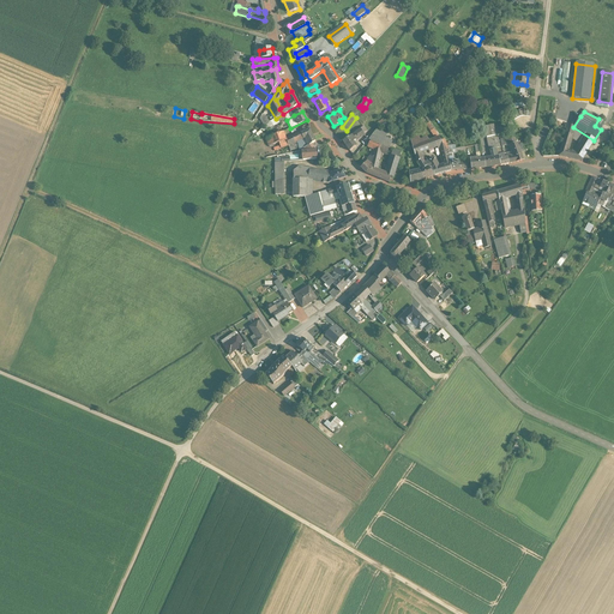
[(276,119),(270,124),(265,127),(268,132),(275,127),(274,126),(278,124),(276,119)]
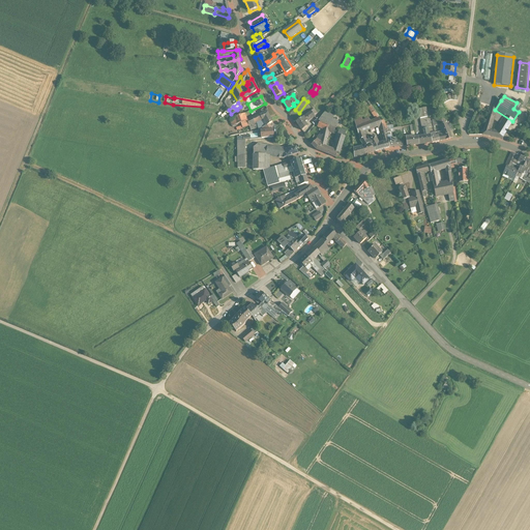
[(517,102),(513,109),(519,112),(522,106),(517,102)]
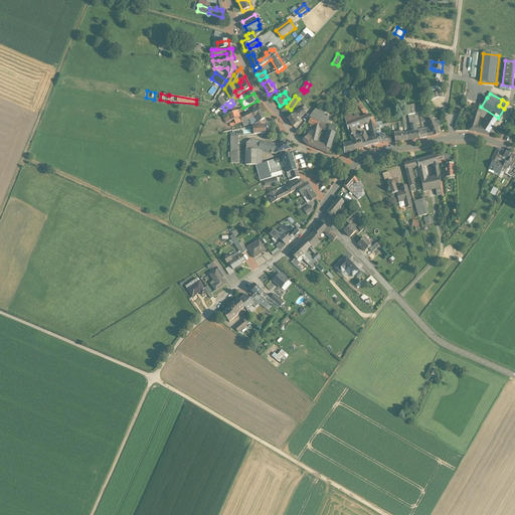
[(368,116),(360,104),(357,105),(364,117),(368,116)]
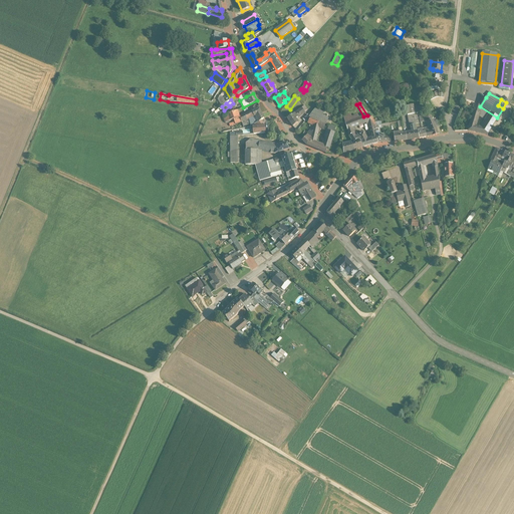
[(480,106),(476,104),(472,116),(478,117),(478,116),(486,120),(481,129),(488,133),(497,117),(480,106)]
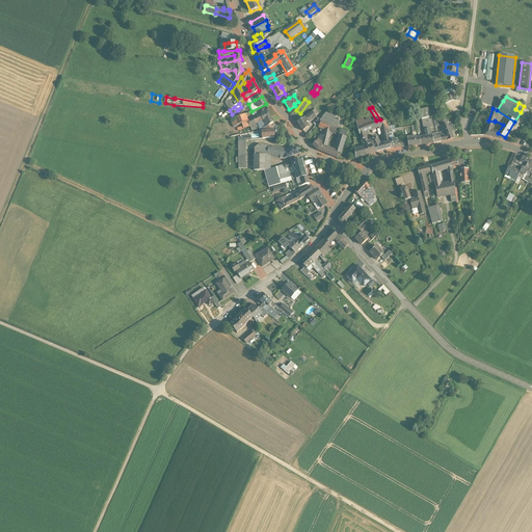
[(430,109),(427,109),(420,111),(422,120),(428,118),(429,118),(428,113),(431,112),(430,109)]
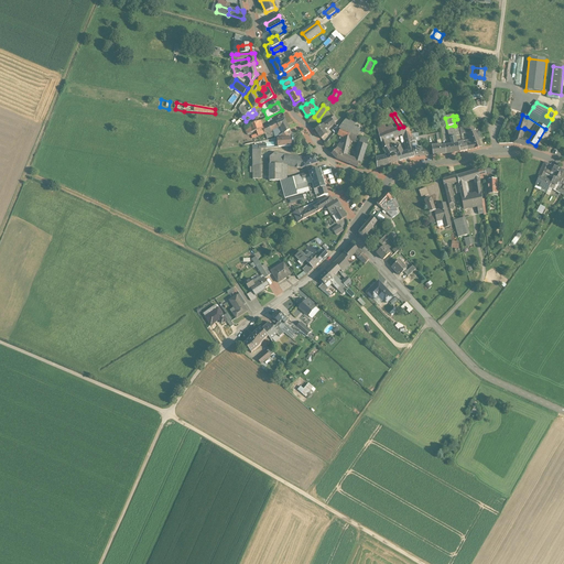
[(503,119),(496,116),(494,125),(501,127),(503,119)]
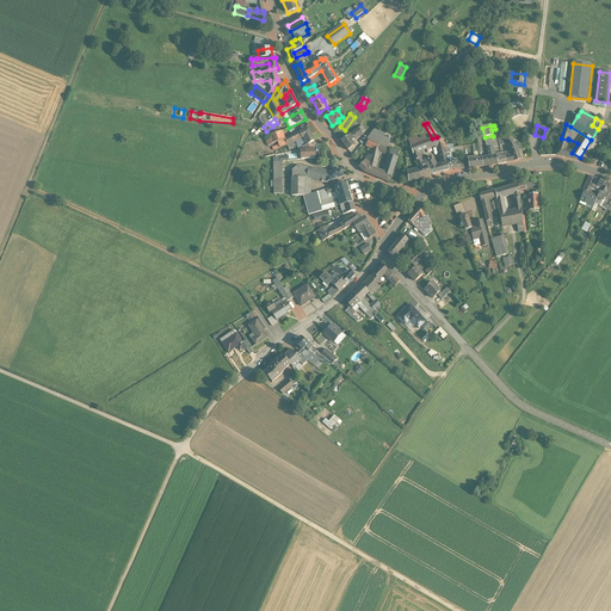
[(362,127),(350,135),(353,139),(356,137),(356,139),(363,134),(362,133),(364,130),(362,127)]
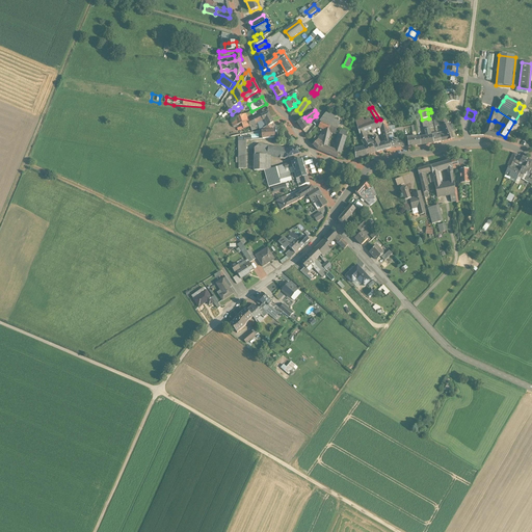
[(273,123),(269,112),(264,114),(261,115),(263,121),(265,120),(268,126),(273,123)]
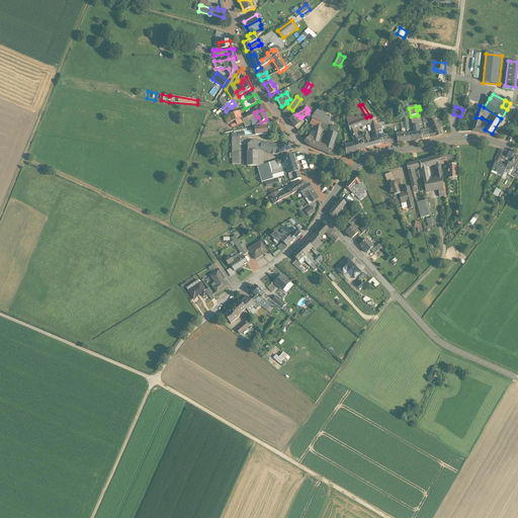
[(327,112),(318,109),(315,113),(313,116),(311,118),(327,125),(329,120),(324,118),(327,112)]
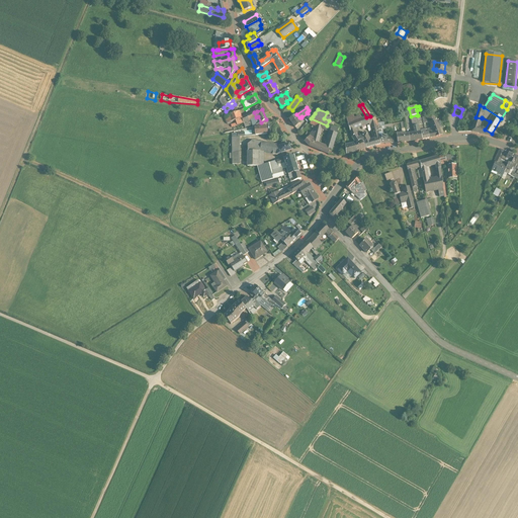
[(238,111),(225,116),(226,120),(239,115),(238,111)]
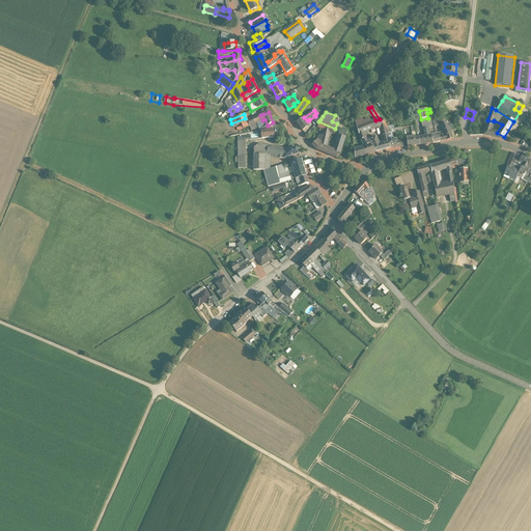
[(262,120),(260,115),(248,121),(249,127),(256,123),(256,122),(261,121),(262,120)]
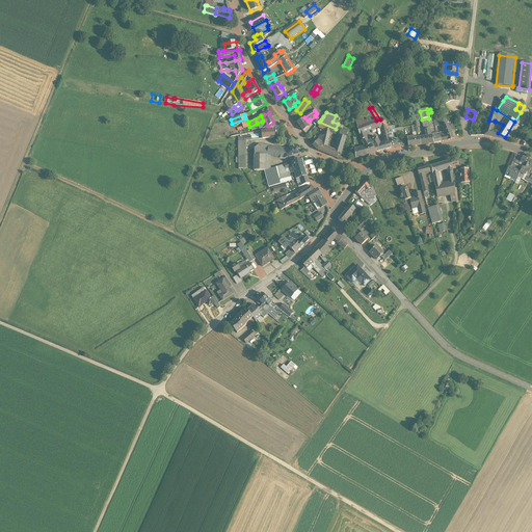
[(304,117),(297,123),(296,123),(302,131),(303,131),(309,127),(306,123),(308,121),(304,117)]
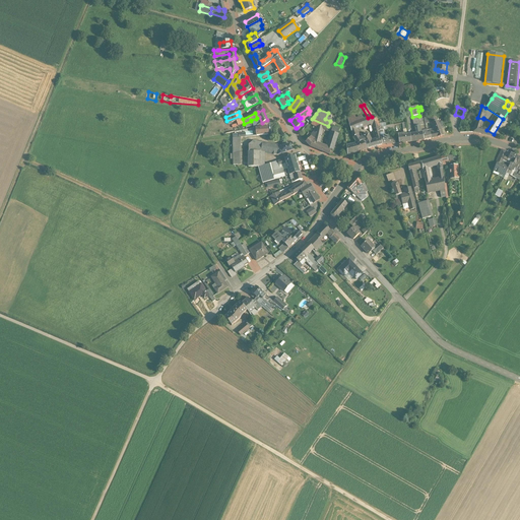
[(243,119),(241,119),(240,116),(226,121),(228,124),(236,121),(238,126),(244,124),(243,119)]
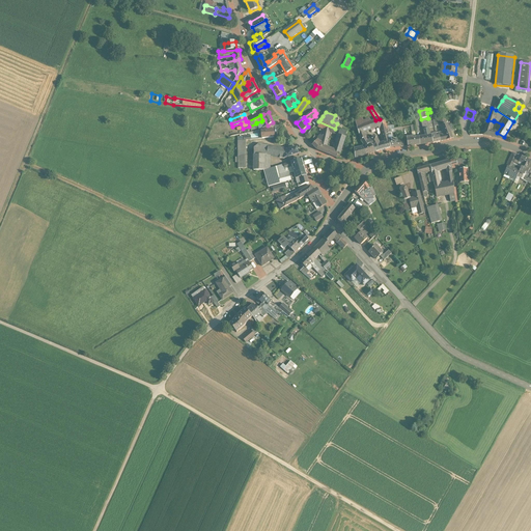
[(361,118),(355,121),(358,128),(370,122),(369,120),(363,123),(361,118)]
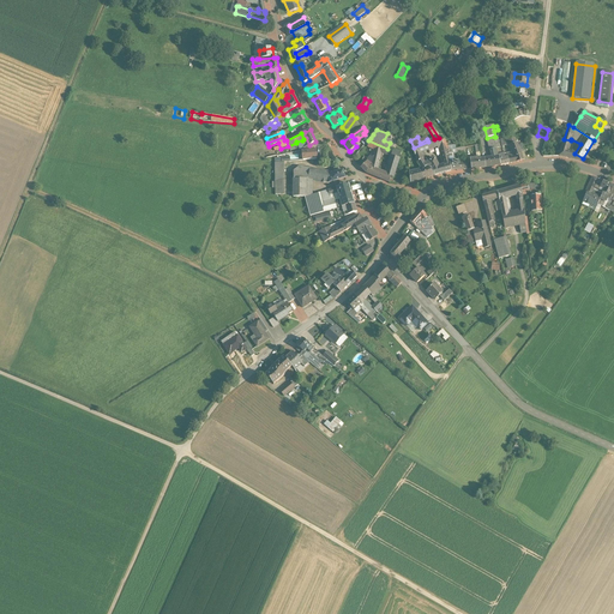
[(518,149),(515,137),(506,139),(507,145),(509,146),(510,146),(511,150),(506,151),(506,150),(503,150),(504,155),(505,158),(509,158),(510,164),(524,161),(519,150),(521,150),(521,148),(518,149)]
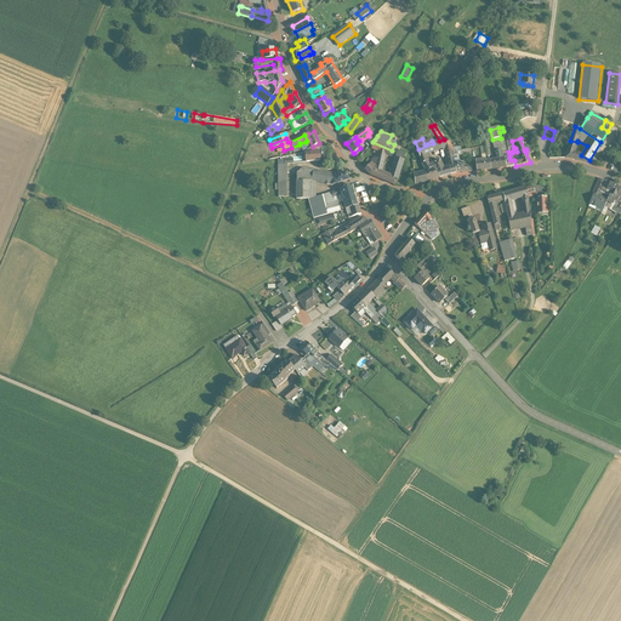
[(448,146),(444,140),(439,141),(433,143),(419,149),(417,149),(420,158),(428,154),(443,148),(448,146)]
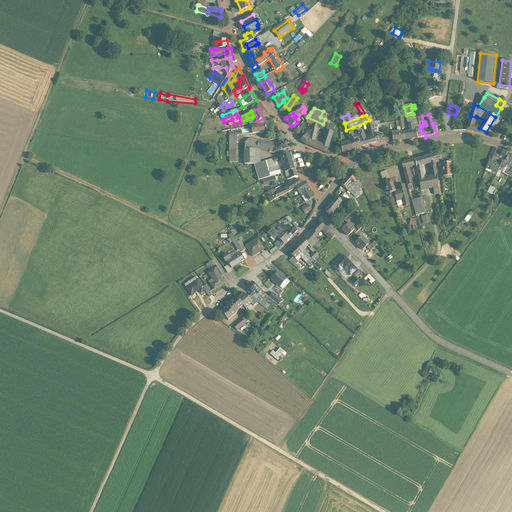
[(476,117),(470,116),(469,120),(466,130),(476,133),(479,128),(473,126),(476,117)]
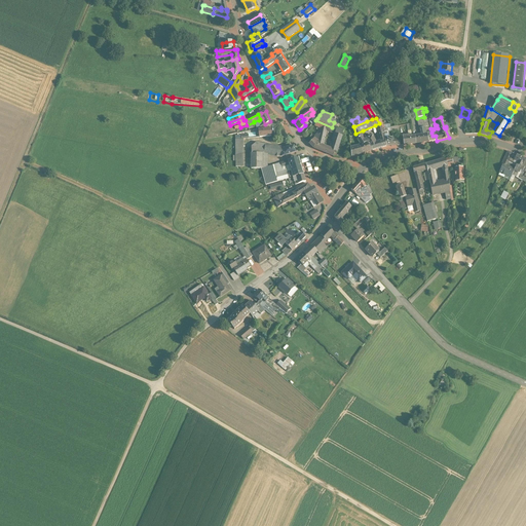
[(332,127),(315,120),(312,124),(322,128),(326,130),(331,133),(332,127)]
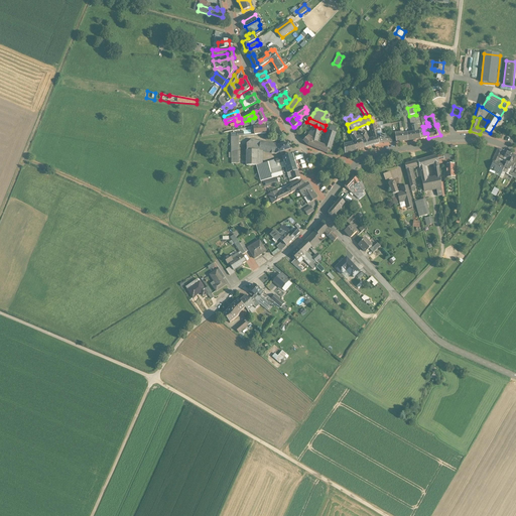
[(375,126),(374,125),(372,121),(368,123),(370,126),(373,139),(372,140),(374,145),(379,144),(375,130),(375,126)]
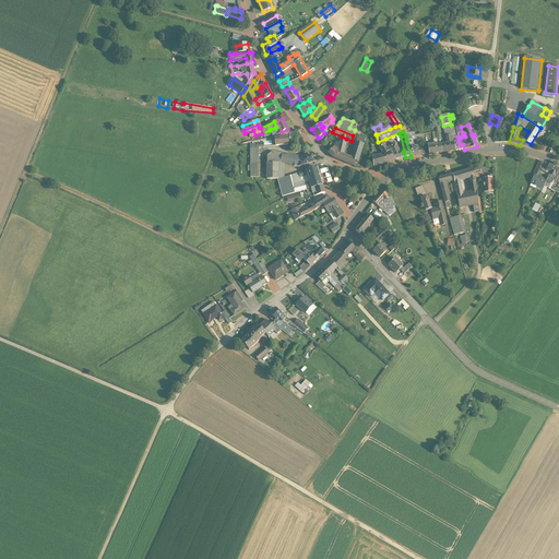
[(453,142),(452,135),(447,137),(445,138),(448,144),(441,145),(441,149),(442,153),(455,152),(454,143),(453,143),(453,142)]
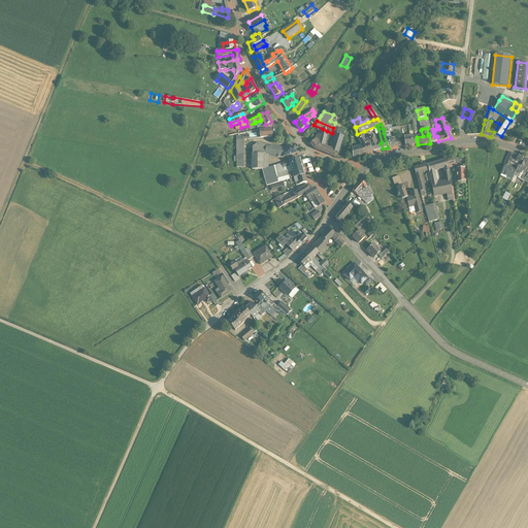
[(272,137),(271,129),(268,129),(266,131),(260,132),(260,138),(272,137)]
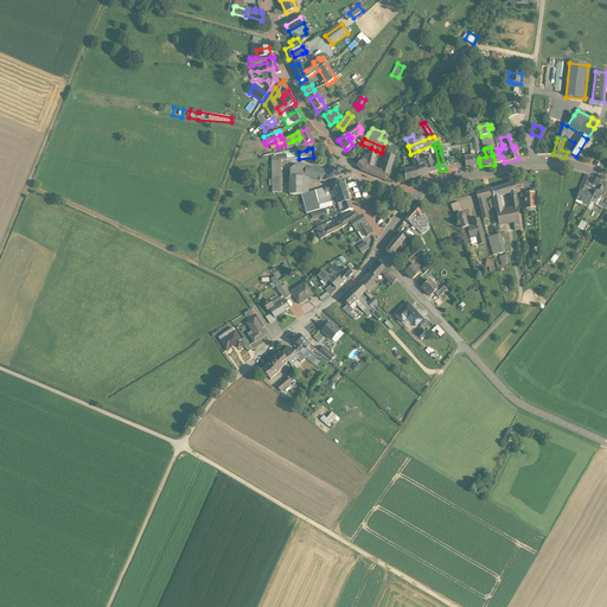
[(453,159),(447,159),(447,152),(441,153),(446,170),(458,168),(458,163),(454,164),(454,161),(453,159)]
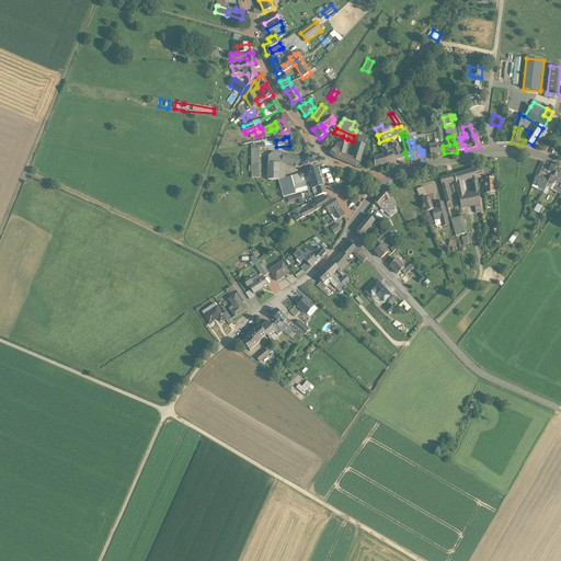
[(443,149),(441,149),(441,147),(439,147),(438,140),(435,140),(435,145),(430,146),(431,156),(444,153),(443,149)]
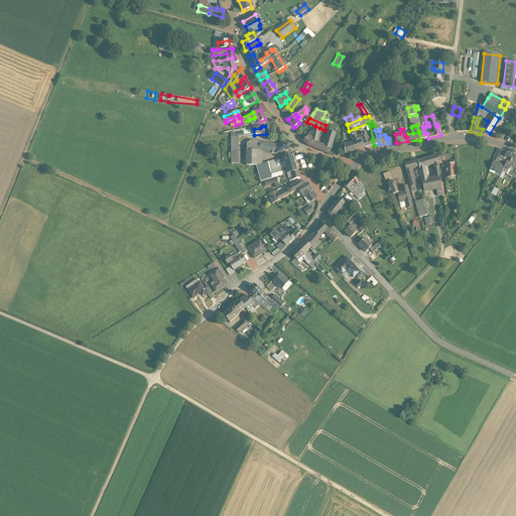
[(427,133),(424,133),(423,130),(421,130),(418,131),(418,132),(419,132),(420,140),(428,138),(427,133)]
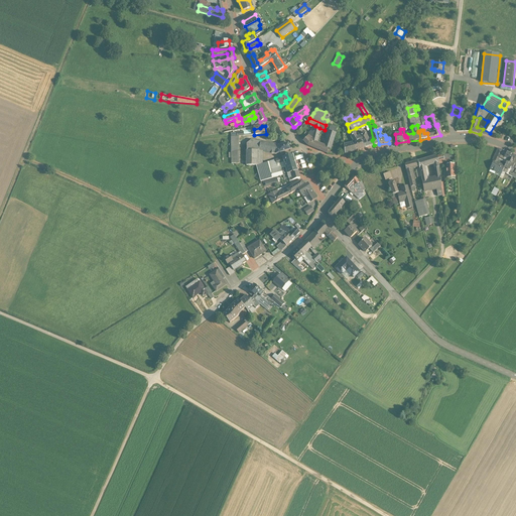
[(318,133),(313,132),(313,133),(311,131),(303,141),(307,146),(318,150),(319,145),(316,144),(318,133)]
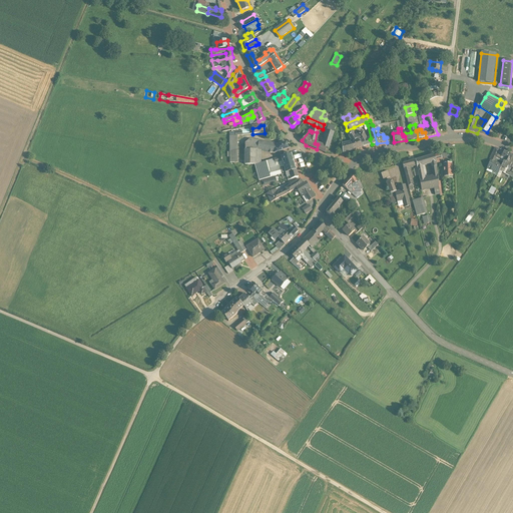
[(334,132),(327,130),(322,146),(327,148),(329,149),(334,132)]
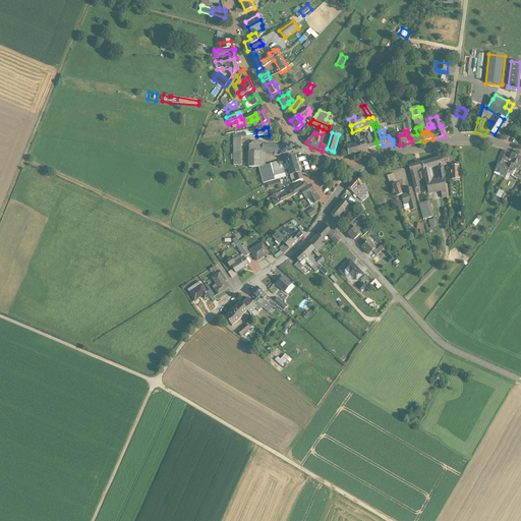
[(358,135),(354,138),(358,145),(362,141),(360,138),(358,135)]
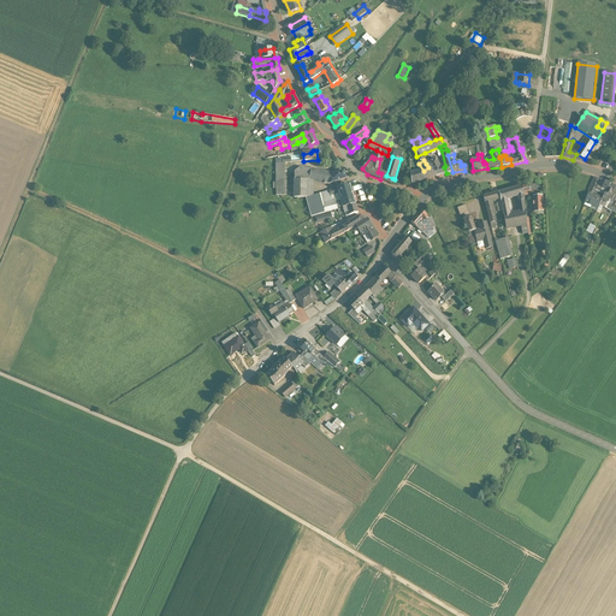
[(436,160),(426,164),(428,167),(428,169),(430,167),(432,171),(433,170),(436,177),(442,175),(446,173),(444,167),(439,169),(436,160)]
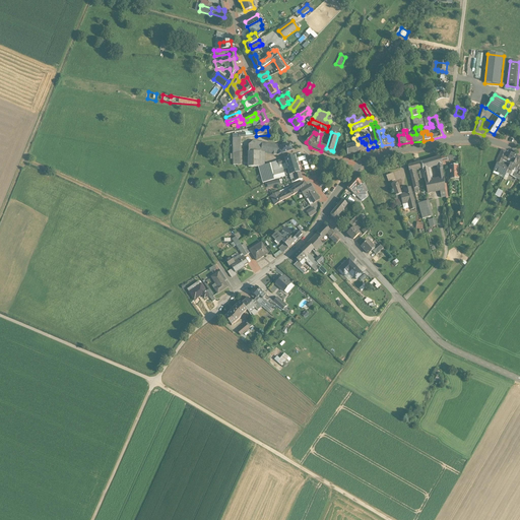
[(280,146),(254,141),(253,146),(248,146),(249,152),(259,152),(264,153),(278,156),(278,155),(279,147),(280,147),(280,146)]
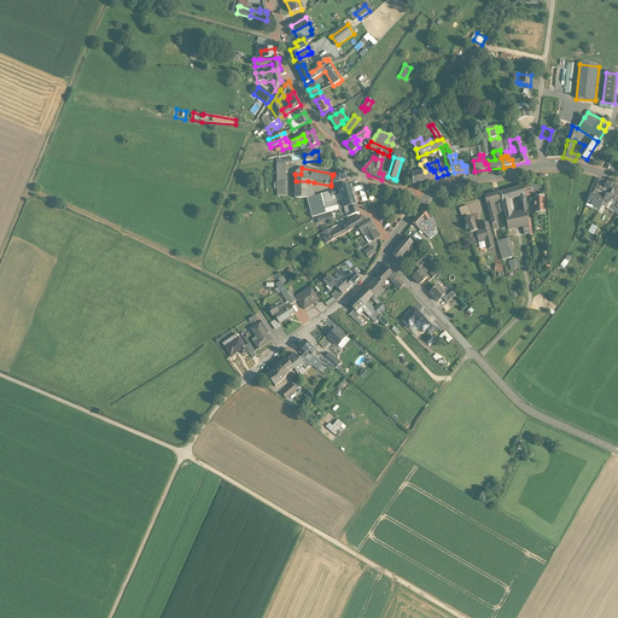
[(423,173),(425,181),(426,181),(437,178),(433,172),(431,168),(430,169),(430,168),(425,172),(423,173)]
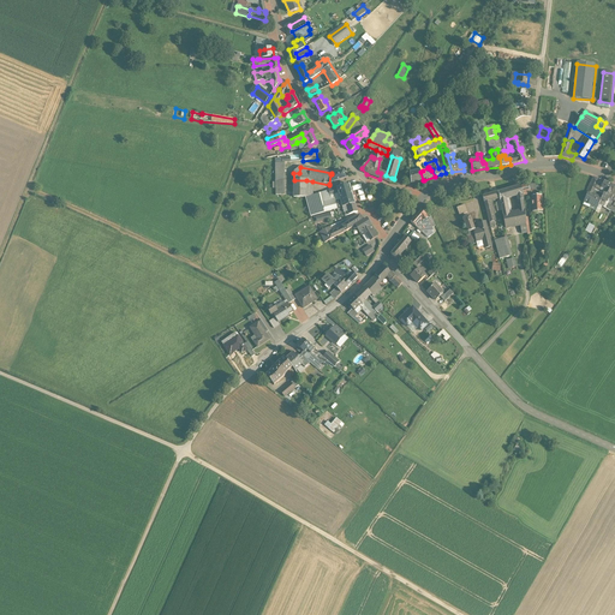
[(332,174),(330,174),(329,184),(346,179),(344,171),(332,174)]
